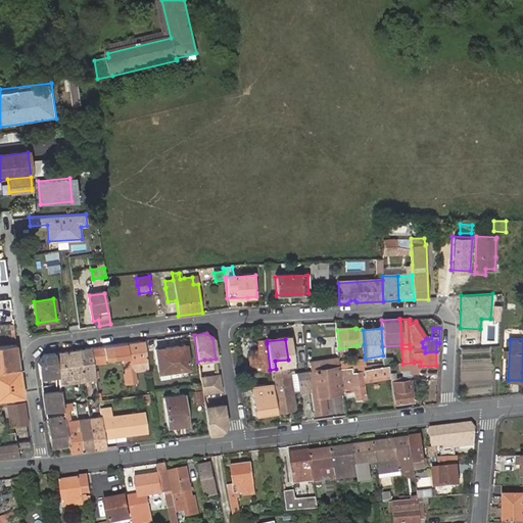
[(114,361),(113,358),(123,357),(125,376),(130,375),(130,372),(148,369),(144,341),(90,348),(93,365),(114,361)]
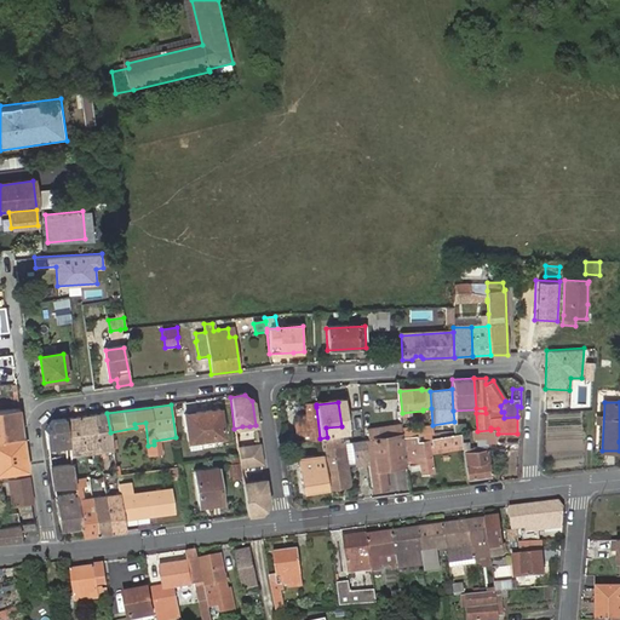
[(310,435),(310,442),(321,441),(320,438),(316,407),(310,407),(305,407),(306,415),(297,417),(297,423),(294,423),(296,437),(303,436),(310,435)]
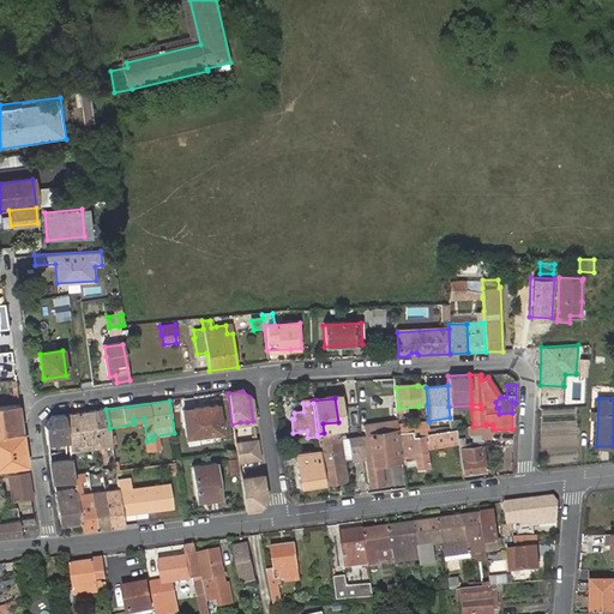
[(0,434),(22,432),(19,405),(0,407),(0,434)]
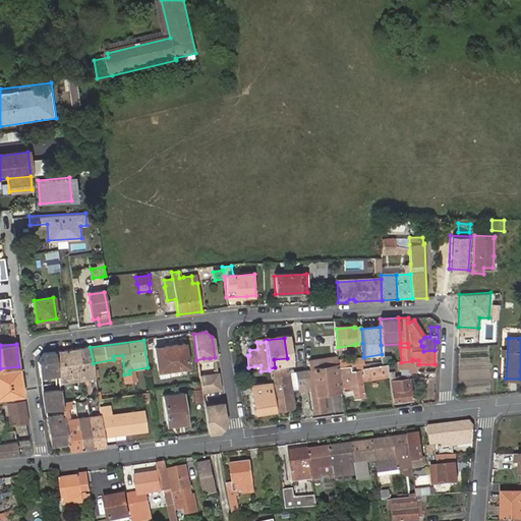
[(184,345),(155,349),(158,371),(187,367),(184,345)]
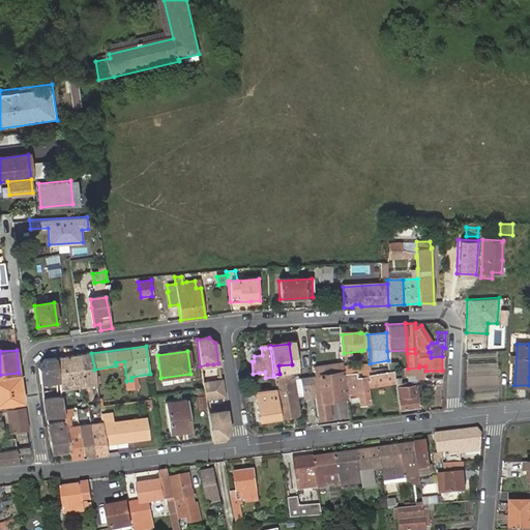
[(94,370),(91,353),(79,355),(83,386),(85,394),(89,394),(88,385),(96,384),(94,370)]
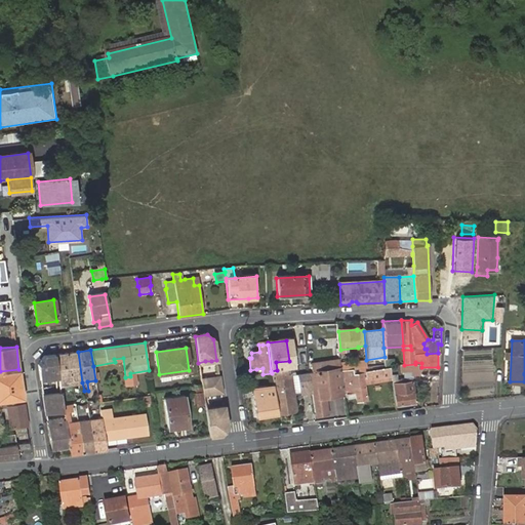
[(59,386),(82,382),(78,352),(54,355),(57,377),(59,386)]
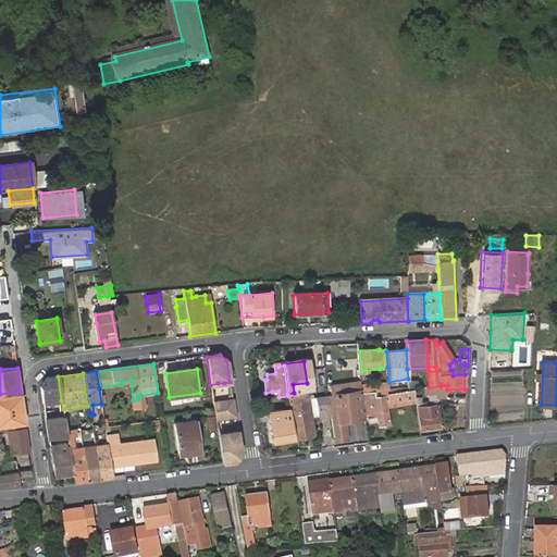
[(42,403),(61,400),(58,376),(47,379),(40,386),(42,403)]
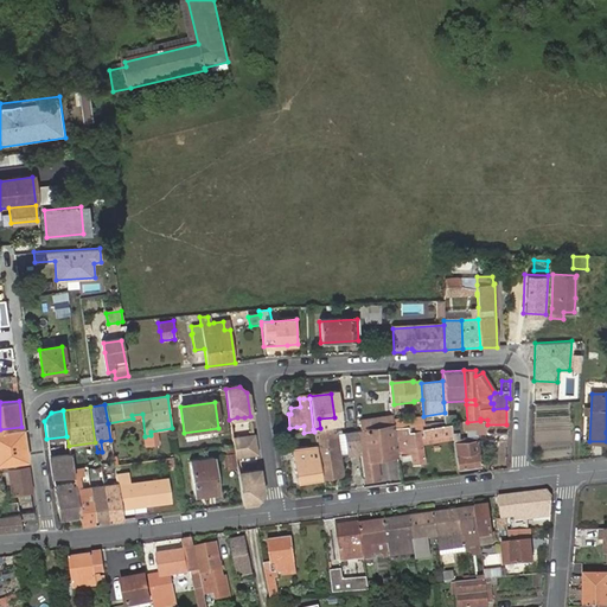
[(394,419),(394,428),(425,425),(423,416),(394,419)]
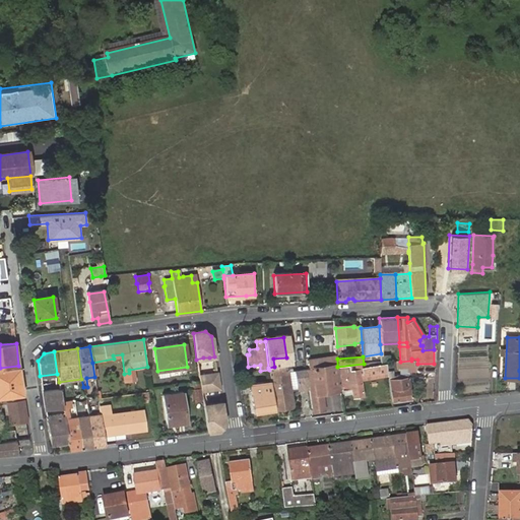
[(407,371),(415,370),(414,361),(411,361),(400,362),(398,362),(399,369),(404,369),(404,365),(407,364),(407,371)]
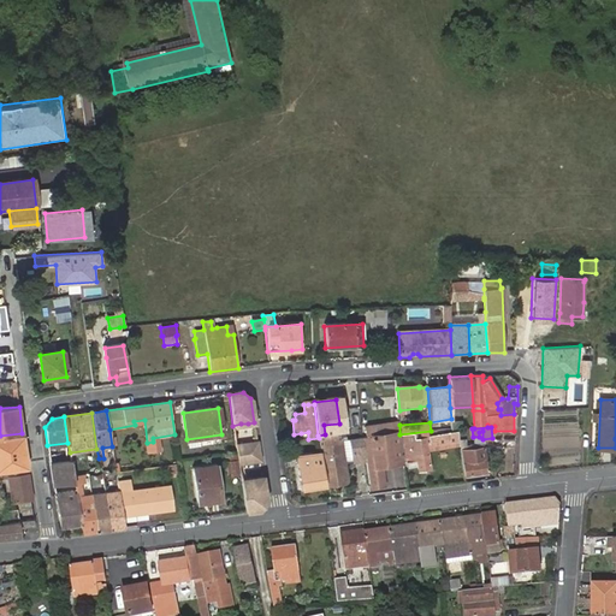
[(400,434),(401,436),(401,442),(404,443),(407,458),(407,463),(418,462),(418,467),(419,471),(430,469),(428,446),(458,442),(457,431),(450,432),(449,430),(431,431),(400,434)]
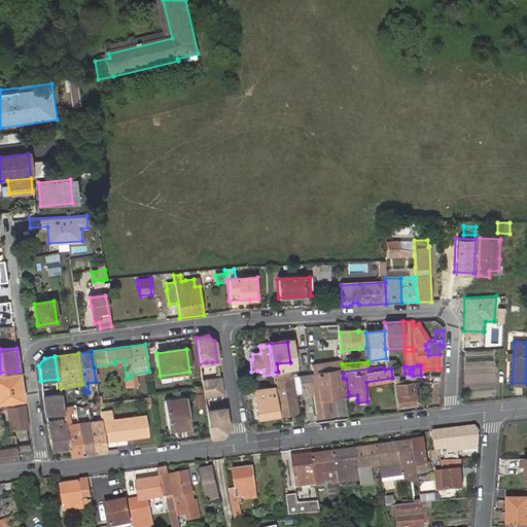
[(275,386),(279,415),(296,413),(293,387),(290,387),(289,379),(289,378),(288,378),(287,371),(278,372),(272,373),(273,375),(275,386)]
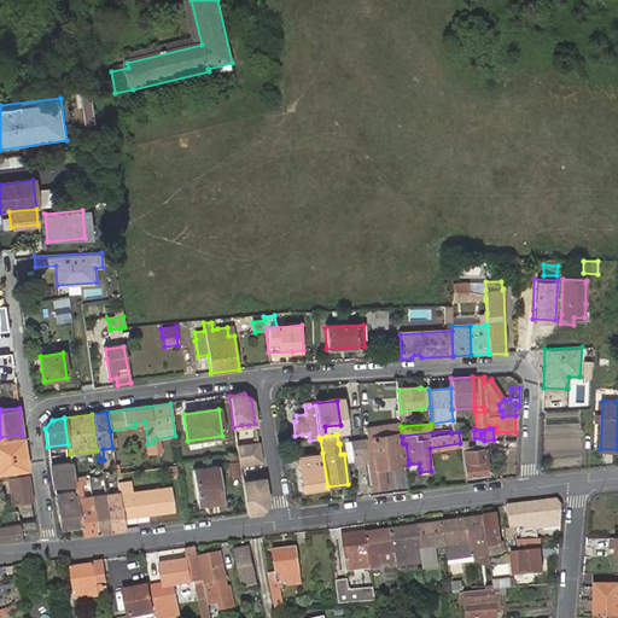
[(402,437),(372,441),(365,442),(372,488),(385,487),(383,467),(396,466),(395,461),(404,460),(402,443),(402,437)]
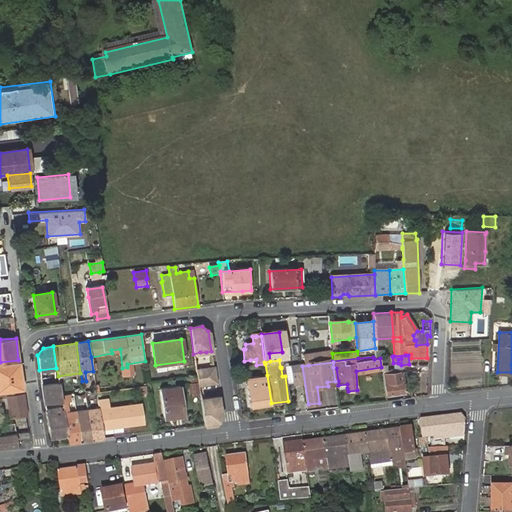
[(22,389),(19,363),(0,364),(0,392),(1,392),(22,389)]
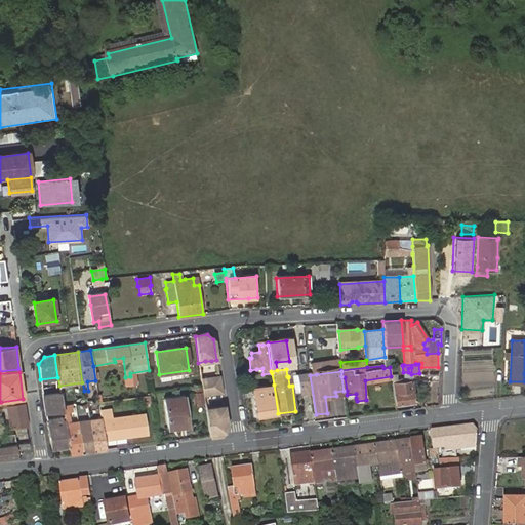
[(392,374),(395,405),(415,403),(413,384),(413,381),(411,381),(411,379),(398,379),(397,374),(392,374)]
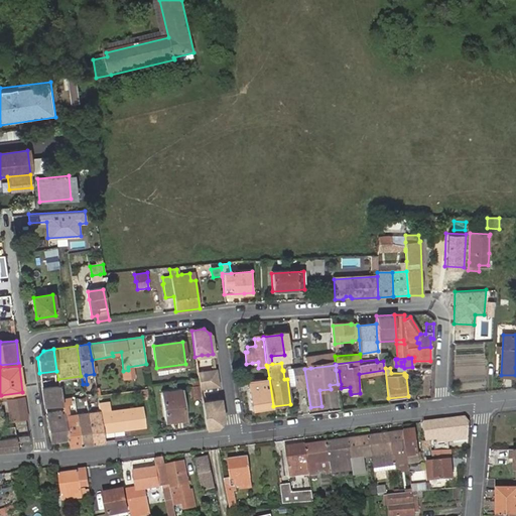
[(305,385),(303,369),(293,370),(294,377),(295,377),(296,387),(305,385)]
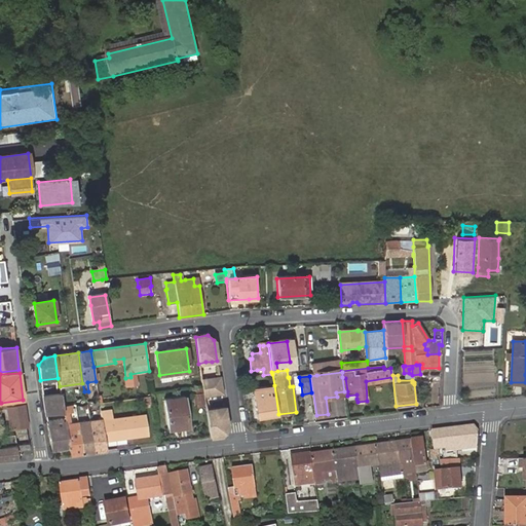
[(201,379),(203,397),(222,395),(220,377),(201,379)]
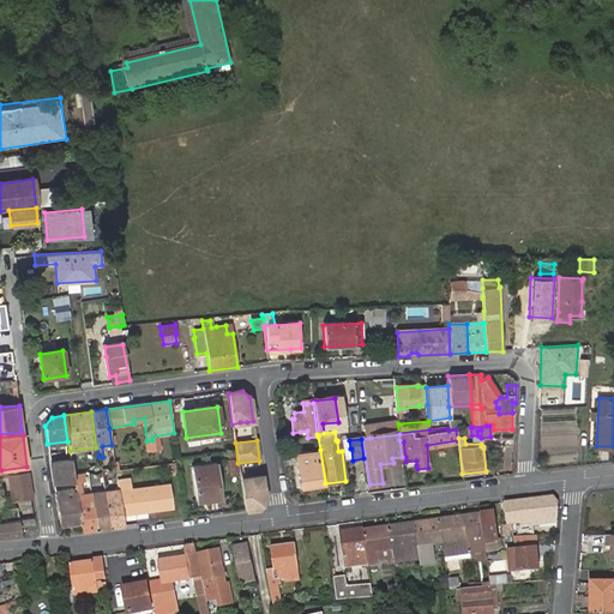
[(348,461),(345,441),(339,441),(337,441),(338,451),(342,451),(343,461),(348,461)]
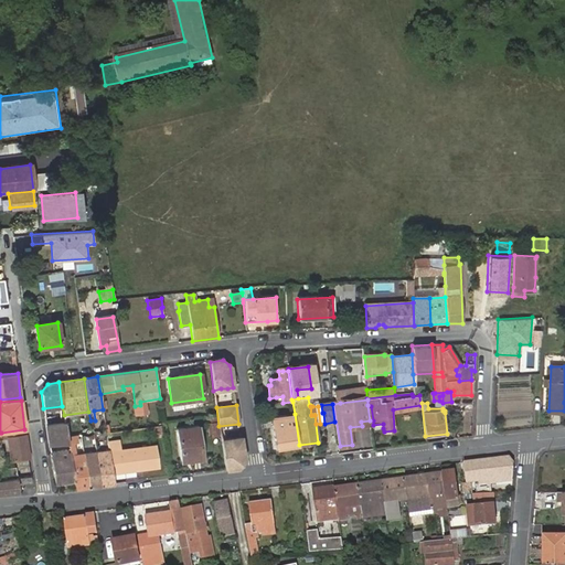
[(279,449),(299,446),(299,445),(295,414),(275,417),(279,449)]
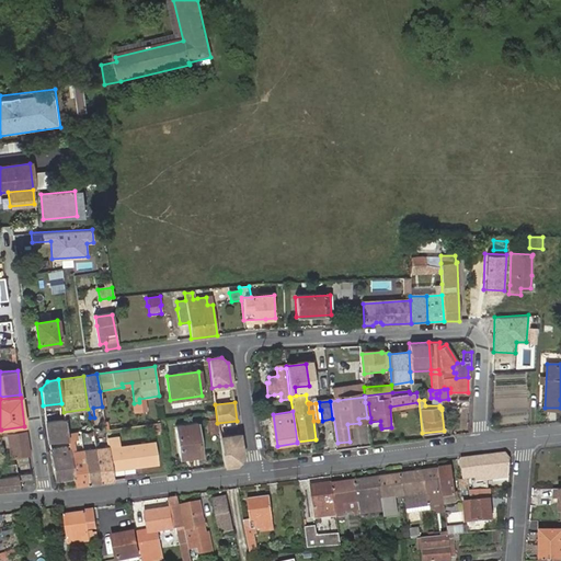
[(217,431),(214,418),(207,420),(210,433),(217,431)]
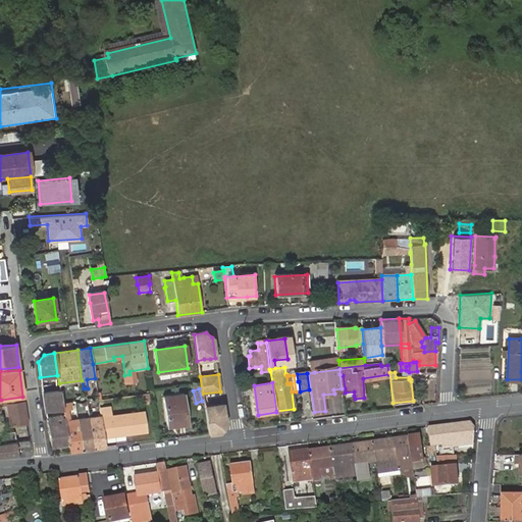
[(59,389),(43,393),(45,410),(62,408),(61,403),(59,389)]
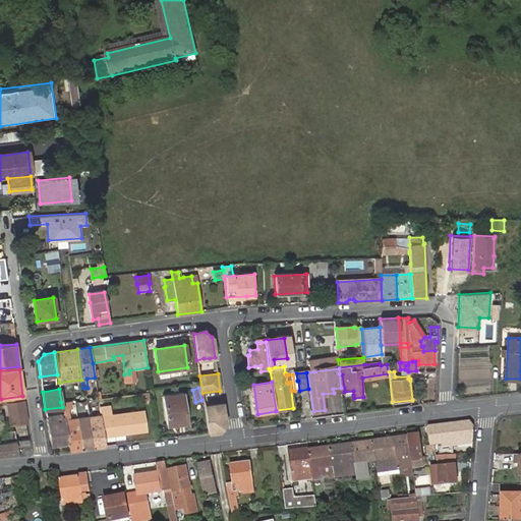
[(162,395),(166,425),(185,422),(181,393),(162,395)]
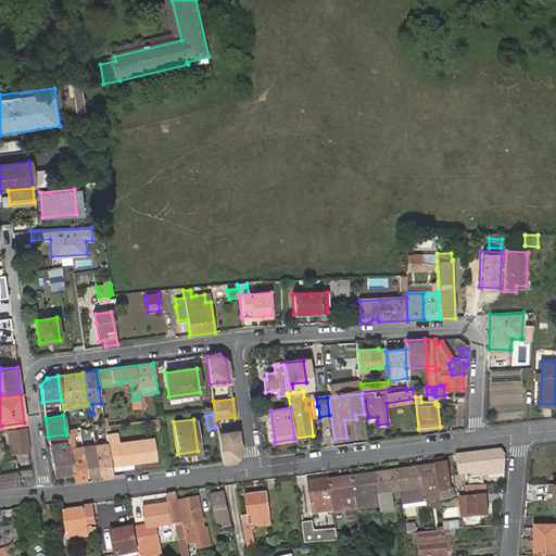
[(220,421),(216,422),(222,462),(235,459),(240,452),(238,434),(223,437),(222,432),(220,421)]
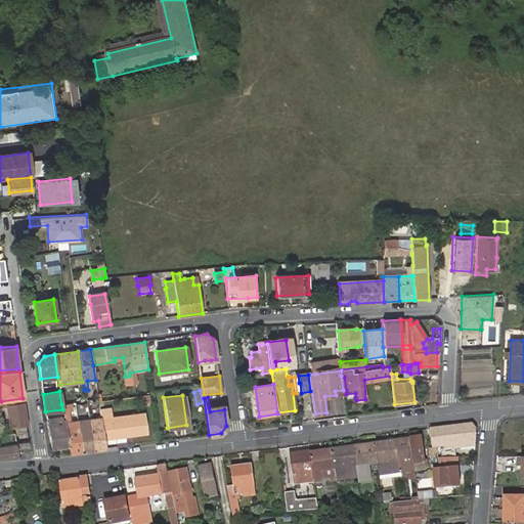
[(10,426),(26,425),(23,398),(1,401),(2,406),(7,406),(10,426)]
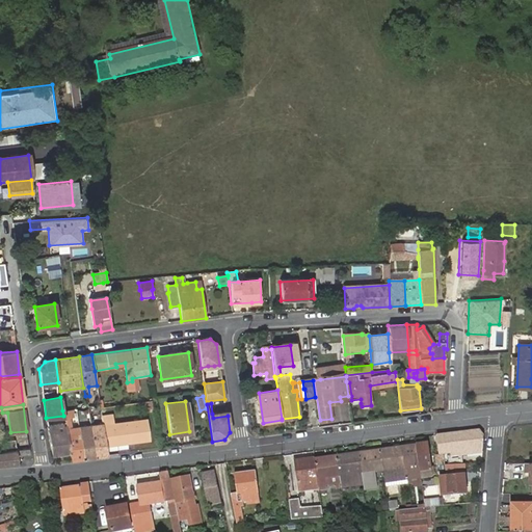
[(73,413),(72,409),(62,410),(65,425),(65,426),(69,426),(69,418),(72,418),(71,413),(73,413)]
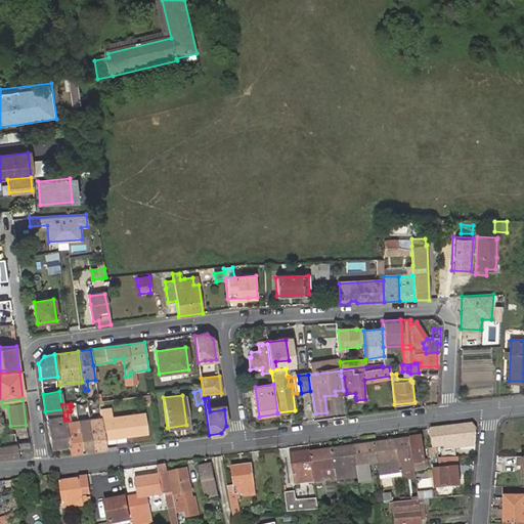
[(101,418),(104,439),(147,432),(144,412),(115,418),(113,405),(99,407),(101,418)]
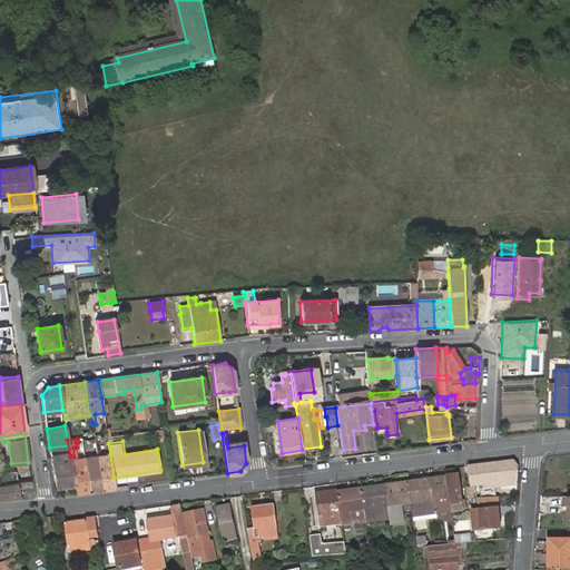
[(67,454),(50,457),(56,488),(75,485),(70,460),(70,457),(70,455),(67,457),(67,454)]
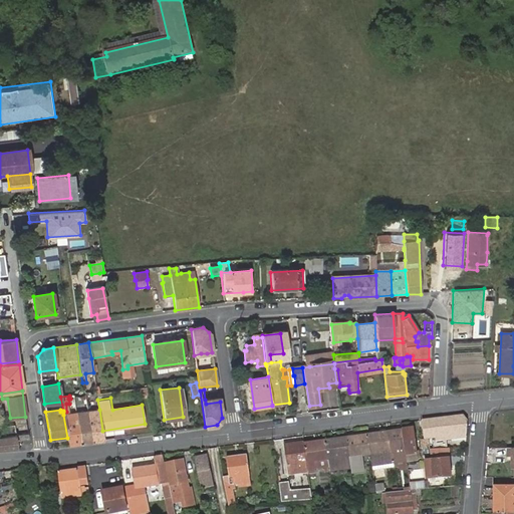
[(91,443),(104,441),(102,431),(99,410),(86,412),(91,443)]
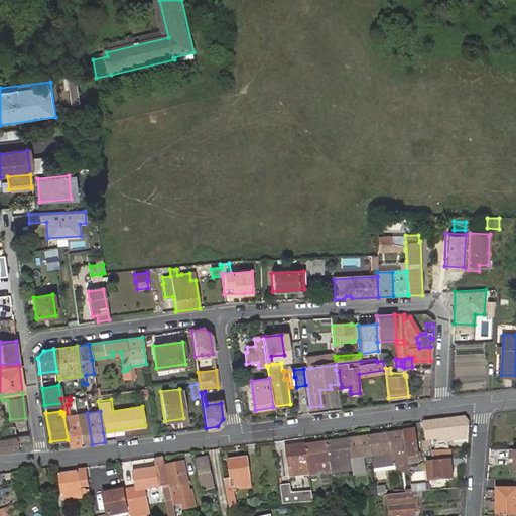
[(80,446),(92,444),(87,413),(76,414),(80,446)]
